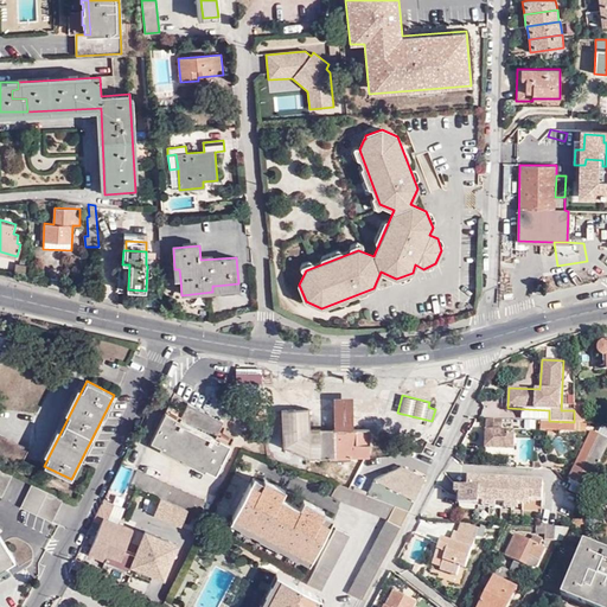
[(333,429),(353,429),(352,409),(352,396),(333,396),(333,408),(333,429)]
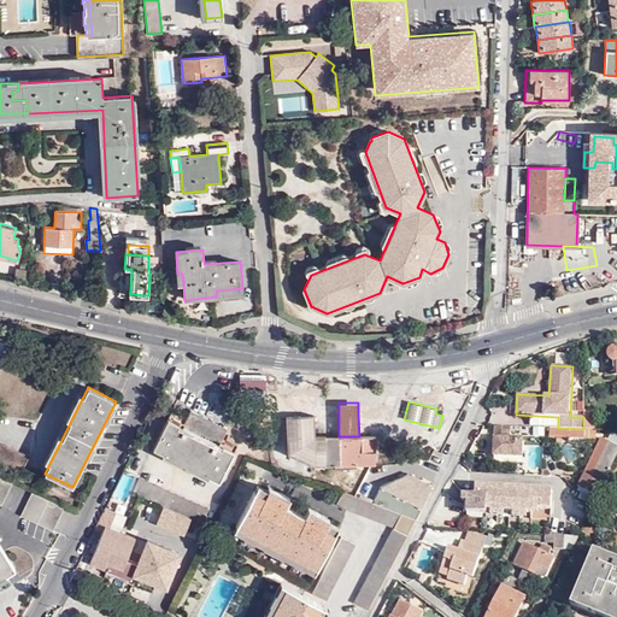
[(227,429),(191,410),(184,423),(175,418),(177,415),(171,412),(153,450),(218,482),(238,445),(225,439),(222,446),(219,445),(227,429)]
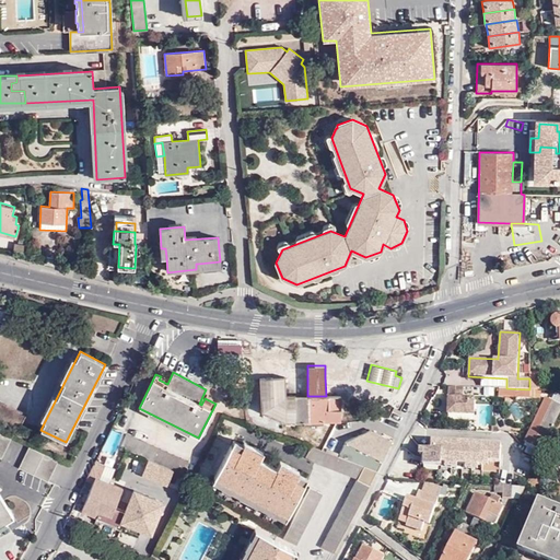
[(531,389),(540,391),(540,372),(529,373),(529,378),(529,389),(531,389)]
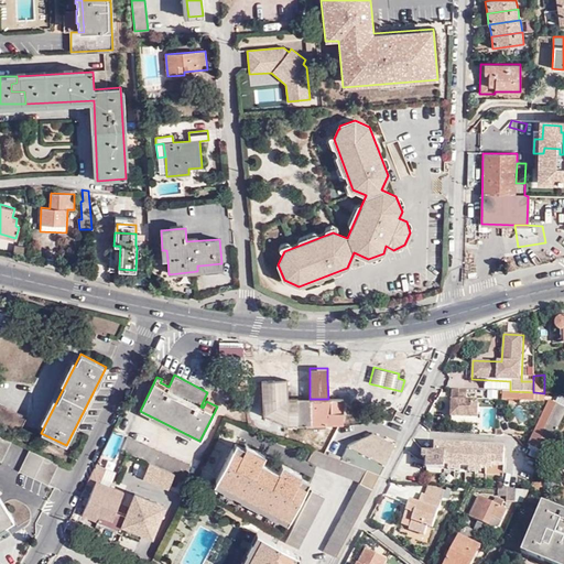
[(296,412),(296,399),(288,399),(286,380),(261,380),(263,414),(286,425),(286,412),(296,412)]
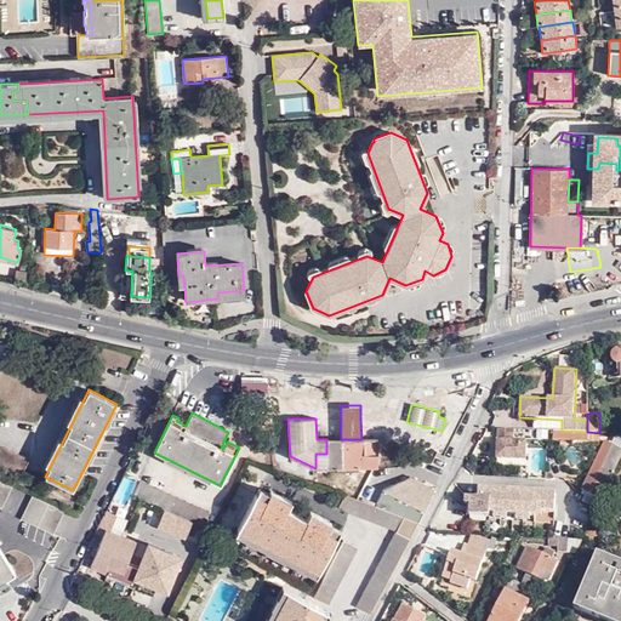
[(516,429),(499,428),(497,460),(527,461),(528,443),(516,443),(516,429)]
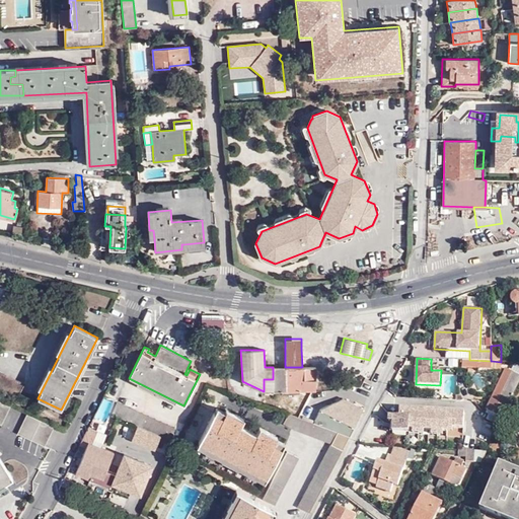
[(313,391),(316,391),(316,367),(302,367),(285,367),(273,367),(273,379),(264,379),(264,391),(313,391)]
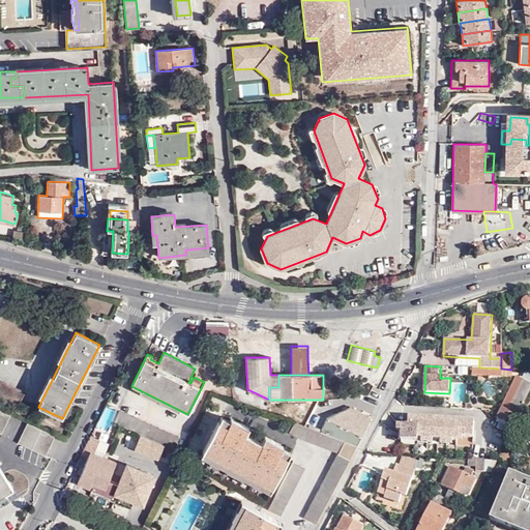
[(500,421),(513,428),(520,413),(529,392),(529,383),(517,377),(496,419),(500,421)]
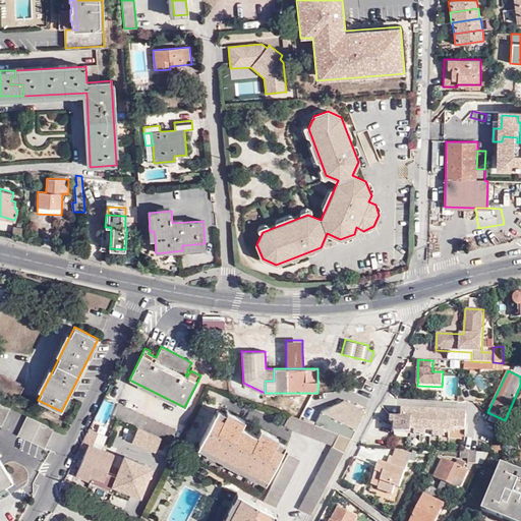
[(23,387),(0,374),(0,391),(17,400),(23,387)]
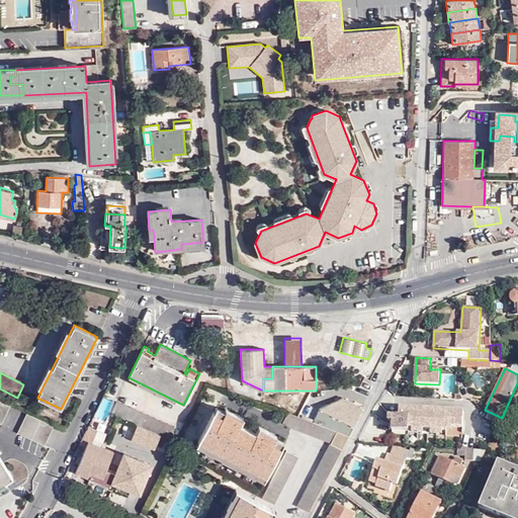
[(313,422),(349,435),(362,408),(342,398),(320,408),(313,422)]
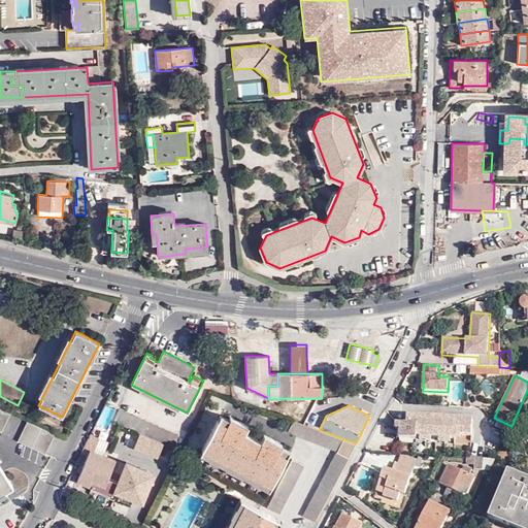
[(10,413),(0,406),(0,432),(1,433),(10,413)]
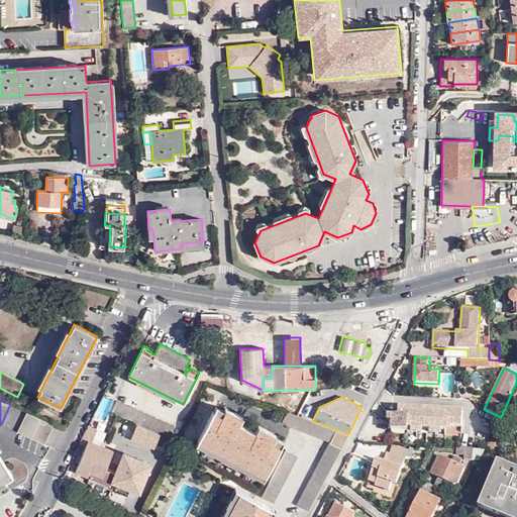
[(160,434),(170,438),(175,426),(116,401),(111,412),(137,423),(131,438),(153,448),(160,434)]
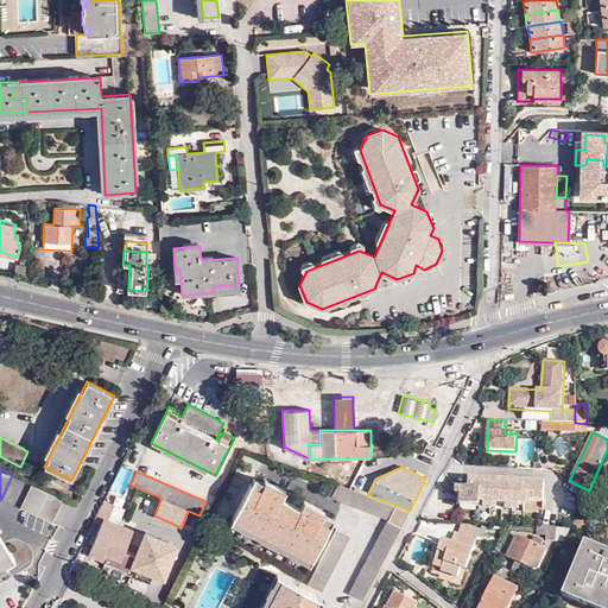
[(253,477),(251,483),(261,488),(264,482),(253,477)]
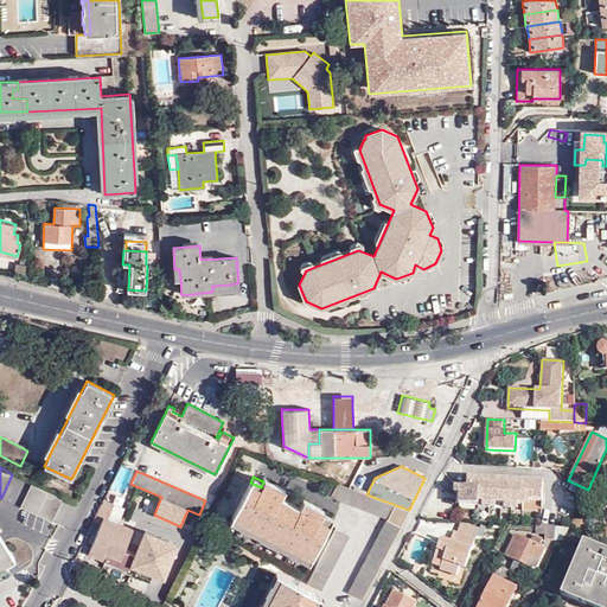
[(543,483),(467,478),(467,487),(454,486),(454,493),(459,494),(459,505),(479,506),(479,503),(490,504),(490,509),(511,510),(511,505),(529,505),(529,502),(542,503),(543,483)]
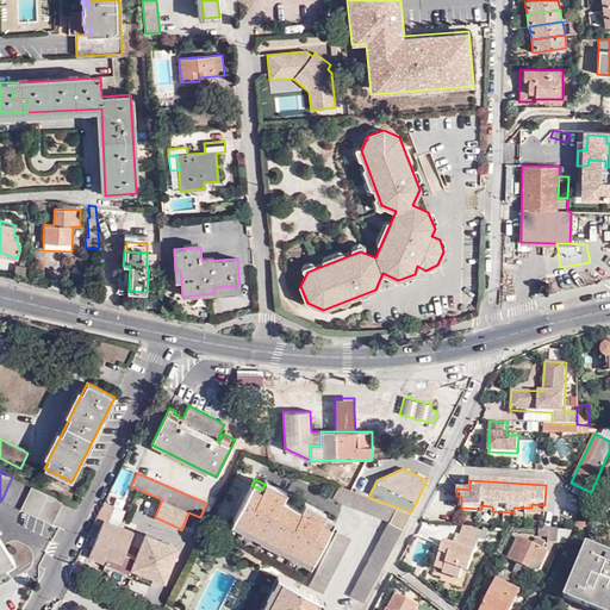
[(322,521),(324,516),(325,514),(305,503),(302,511),(281,500),(286,493),(266,483),(265,484),(262,490),(251,485),(230,524),(310,567),(331,527),(322,521)]
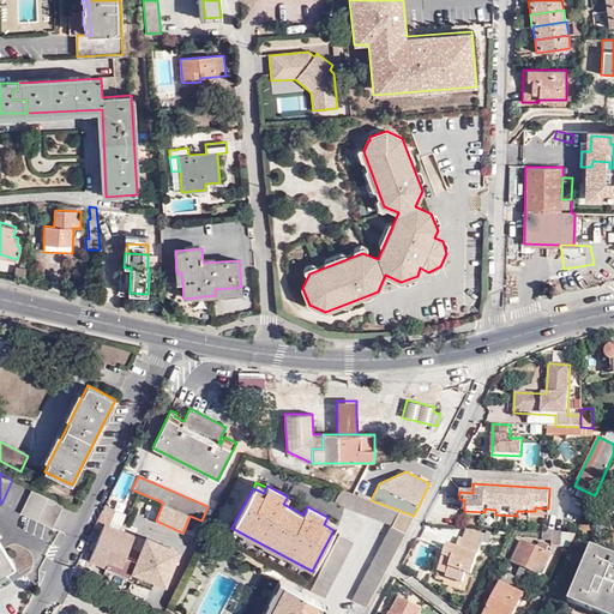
[(576,497),(590,504),(595,495),(579,488),(576,497)]
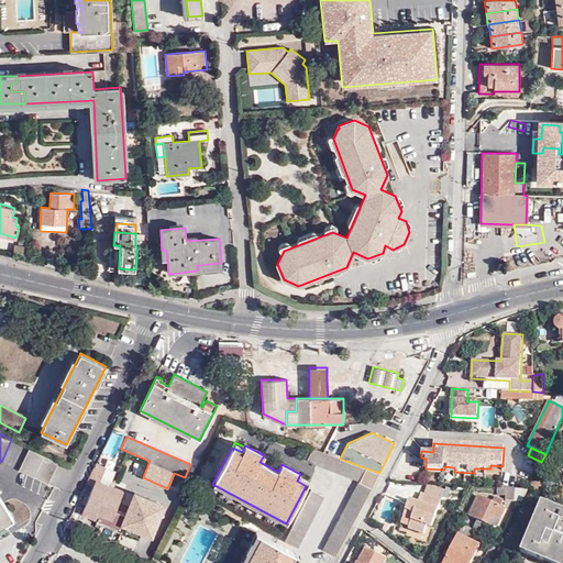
[(58,462),(29,449),(19,471),(48,485),(58,462)]
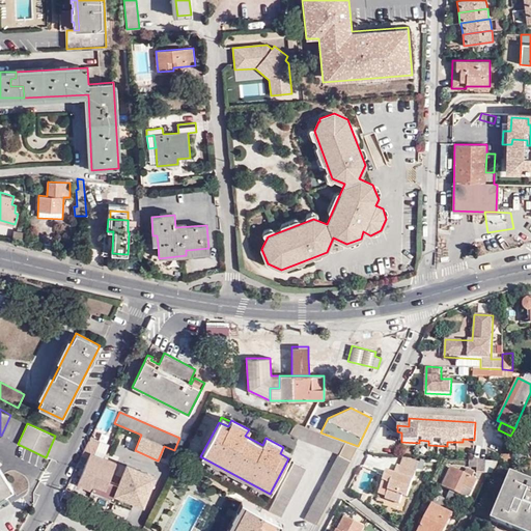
[(320,432),(306,427),(295,423),(289,434),(300,439),(338,453),(304,519),(316,525),(330,499),(358,446),(320,432)]
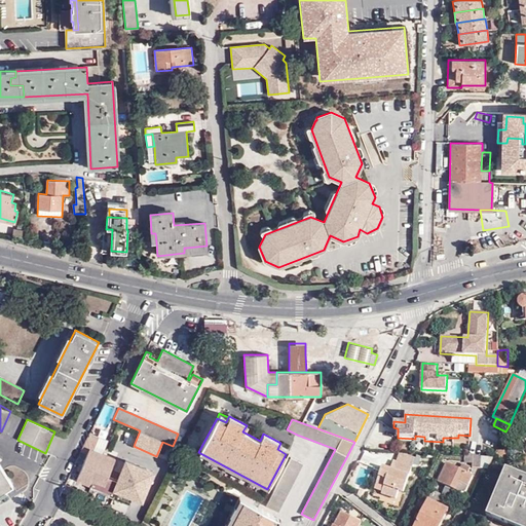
[(76,480),(89,485),(104,451),(108,441),(89,433),(81,451),(87,454),(76,480)]
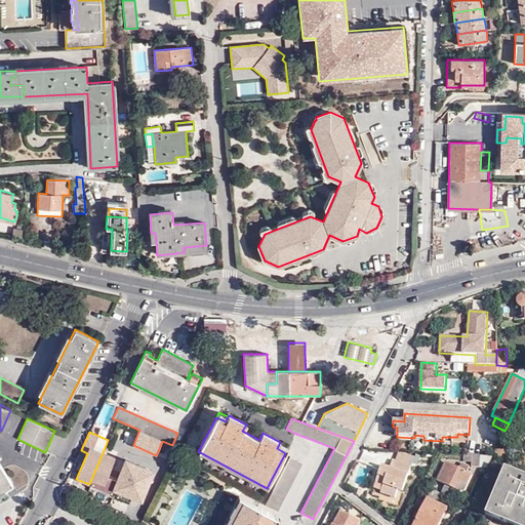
[(288,448),(279,444),(277,448),(285,453),(288,448)]
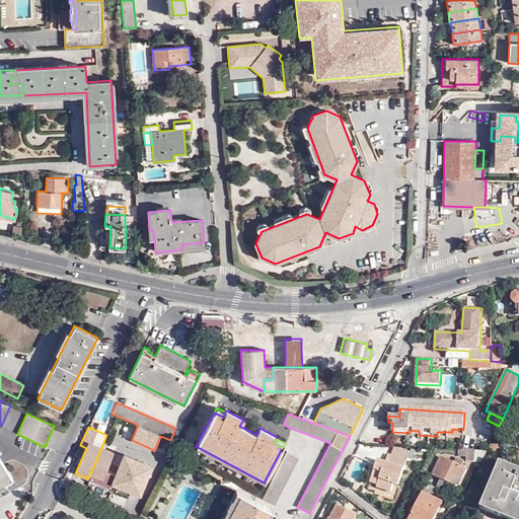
[(102,445),(88,478),(110,488),(113,483),(118,485),(139,494),(151,464),(124,454),(117,474),(105,469),(115,449),(102,445)]
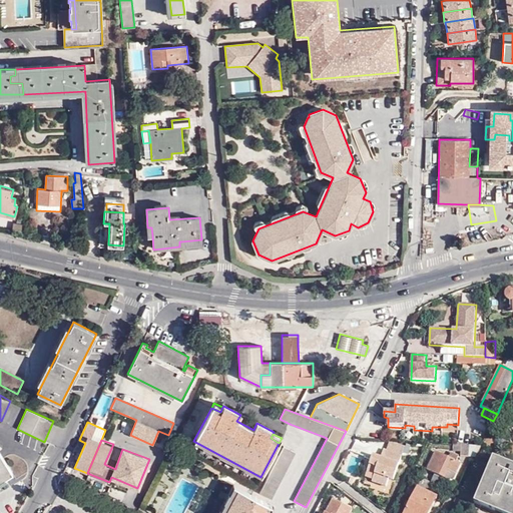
[(389,441),(386,450),(402,455),(405,446),(389,441)]
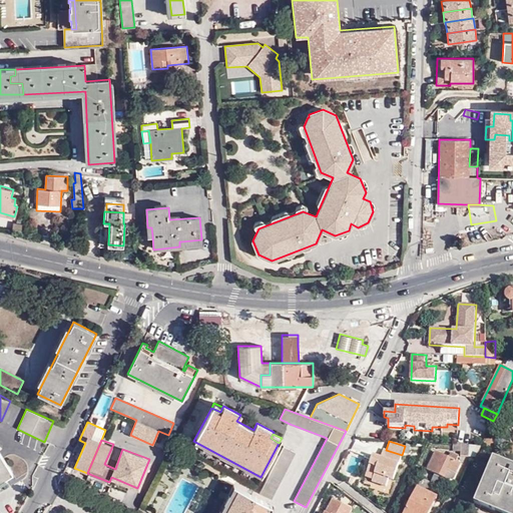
[(469,445),(454,444),(453,452),(460,453),(460,457),(469,457),(469,445)]
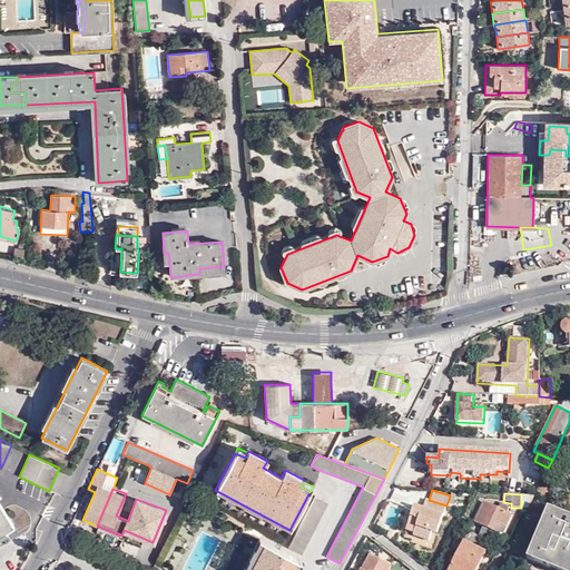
[(302,554),(328,502),(315,495),(288,548),(302,554)]
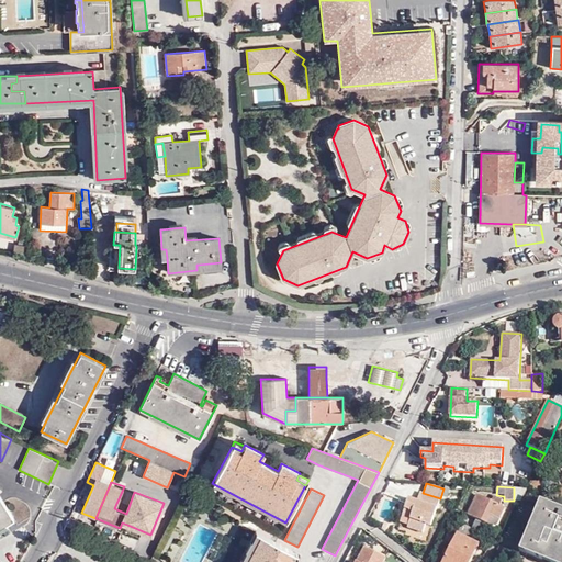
[(440,498),(423,493),(419,492),(417,501),(408,497),(402,517),(411,519),(405,532),(422,538),(426,525),(430,527),(440,498)]
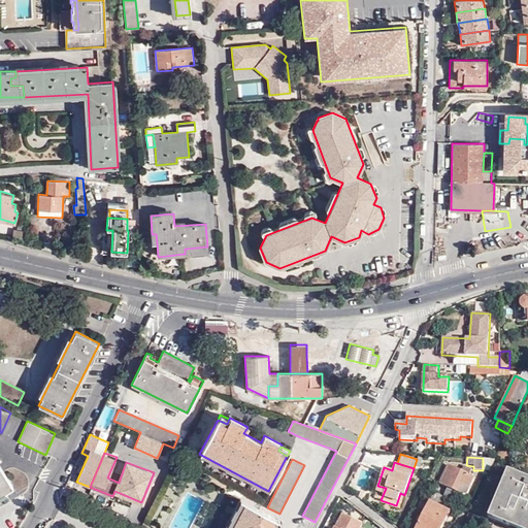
[(454,467),(449,465),(439,484),(458,492),(462,485),(469,488),(474,477),(469,475),(472,470),(464,466),(463,468),(455,464),(454,467)]
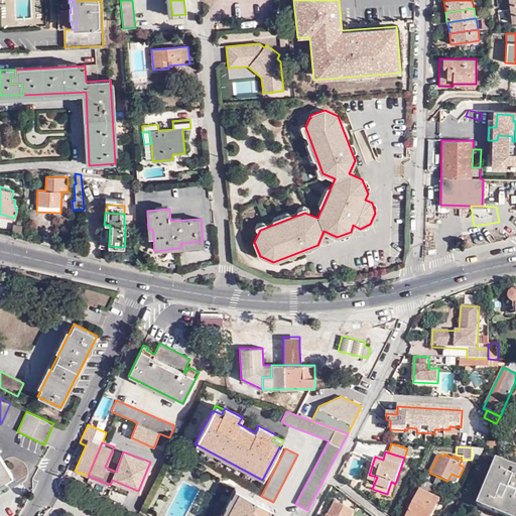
[(0,483),(12,476),(0,455),(0,483)]
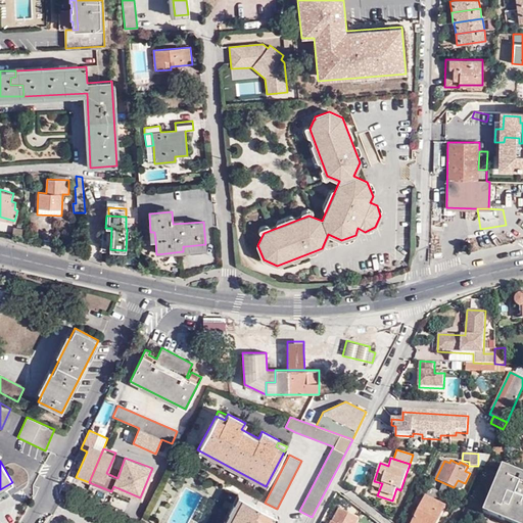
[(522,522),(522,478),(522,475),(522,473),(507,467),(487,514),(504,521),(506,517),(520,522),(522,522)]
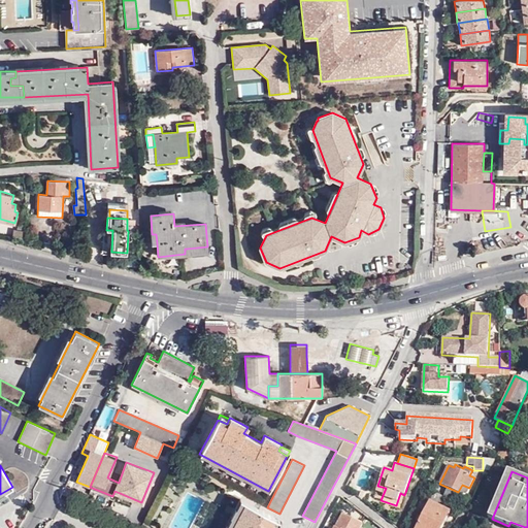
[(462,485),(458,492),(463,494),(467,493),(469,488),(462,485)]
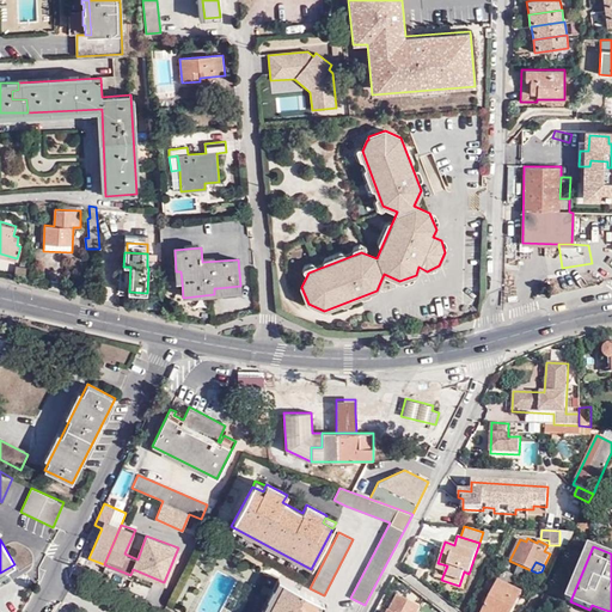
[(104,564),(103,568),(129,579),(134,581),(139,571),(133,569),(130,575),(104,564)]
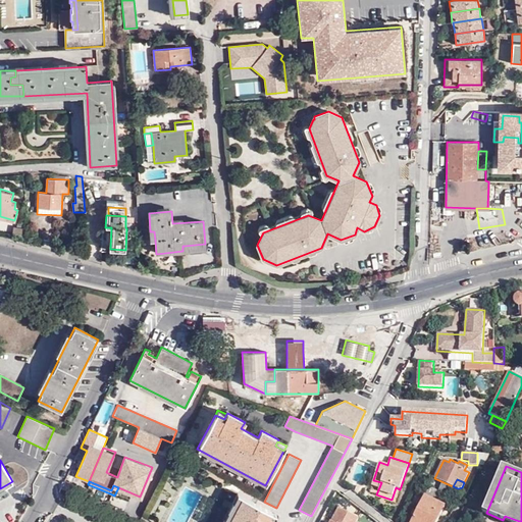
[(270,521),(267,520),(272,513),(237,494),(222,521),(270,521)]
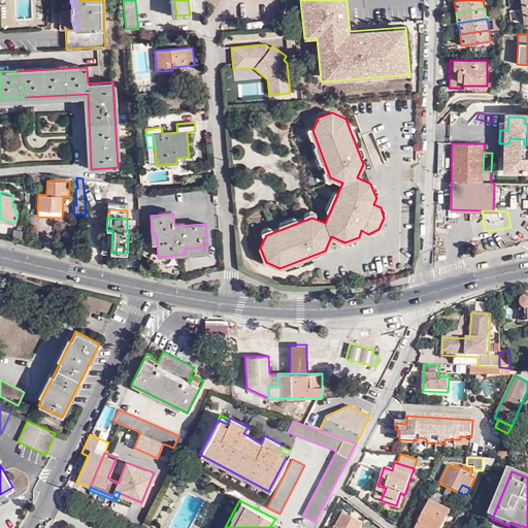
[(416,527),(441,527),(451,512),(430,501),(416,527)]
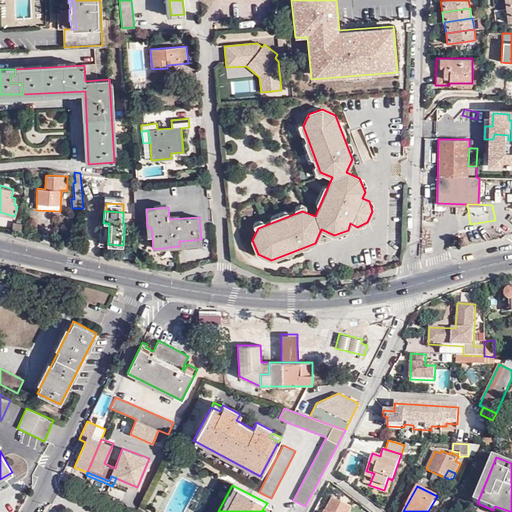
[(350,511),(352,509),(331,498),(324,511),(350,511)]
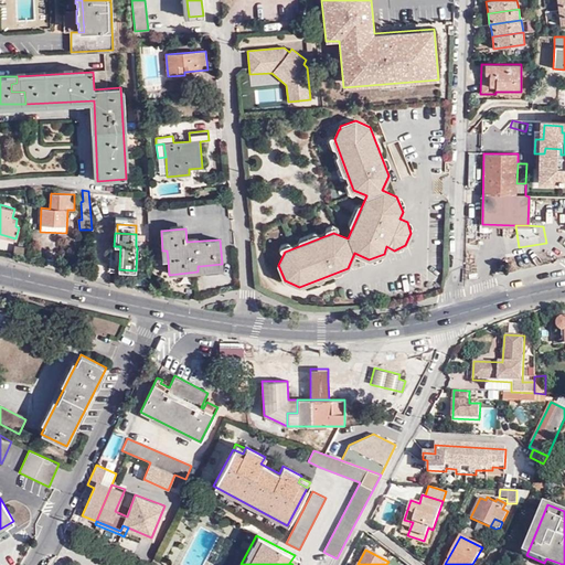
[(295,564),(299,557),(295,555),(289,563),(292,564),(295,564)]
